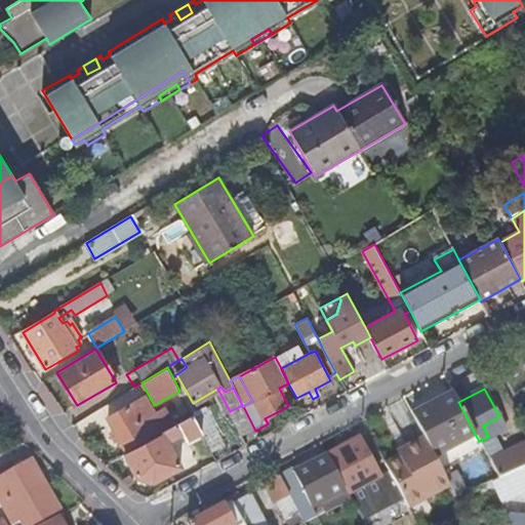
[(458,402),(454,394),(413,415),(426,439),(434,455),(475,434),(458,402)]
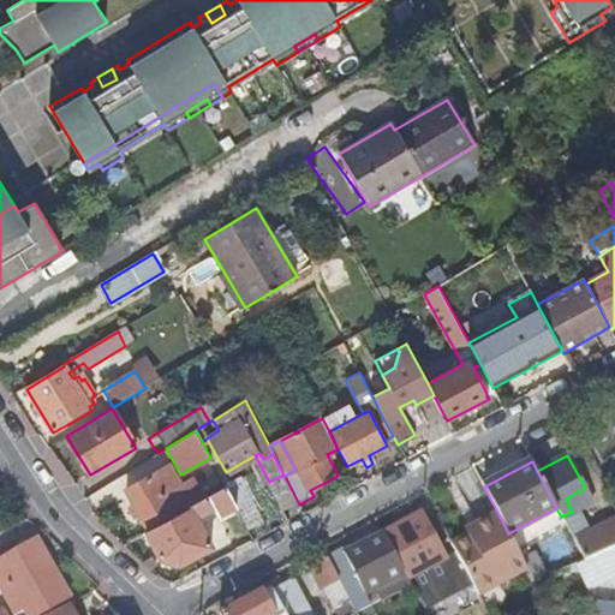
[(168,465),(126,490),(148,529),(191,505),(168,465)]
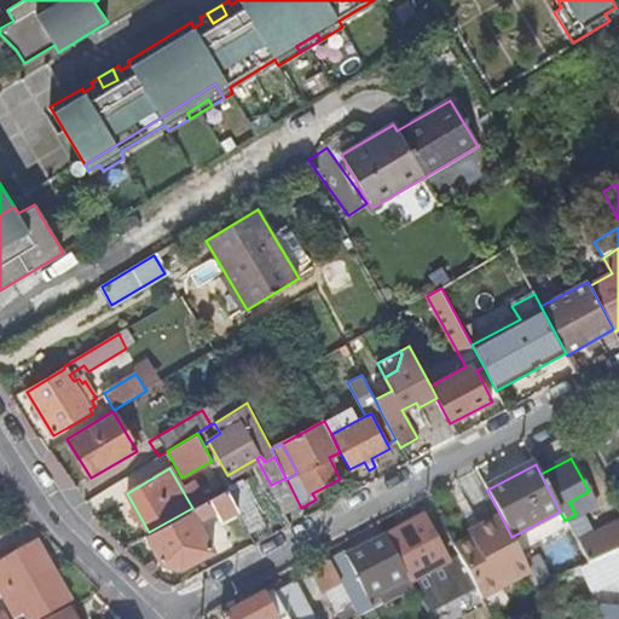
[(271,485),(291,525),(306,516),(301,508),(287,479),(285,478),(271,485)]
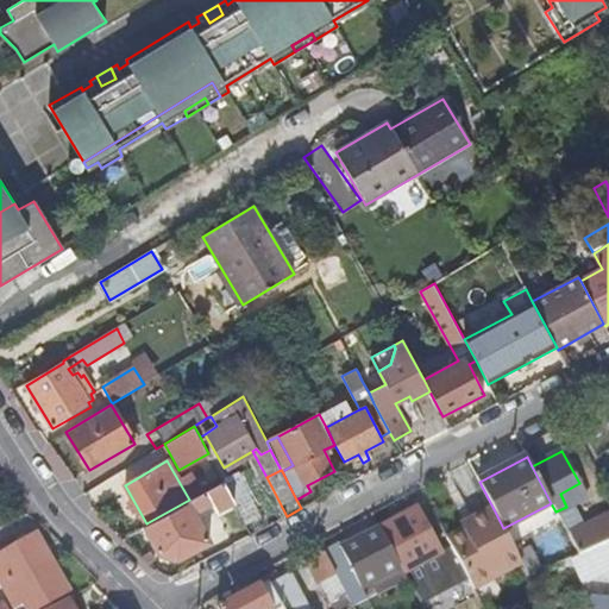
[(233,501),(246,526),(262,520),(238,472),(223,481),(233,501)]
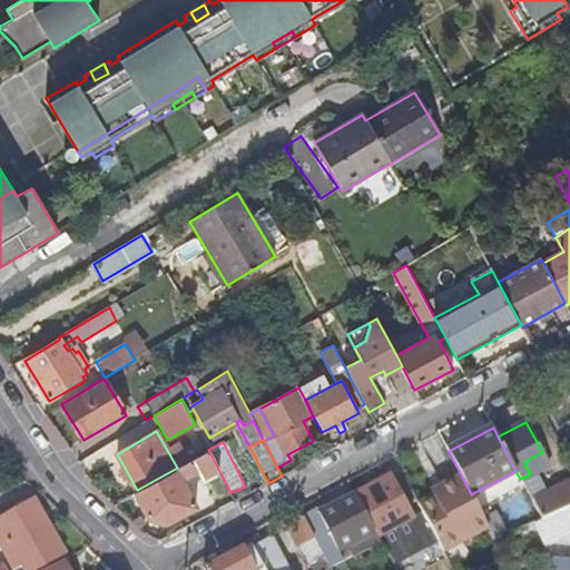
[(208,450),(134,493),(149,520),(167,524),(196,508),(180,480),(197,471),(202,478),(218,469),(208,450)]
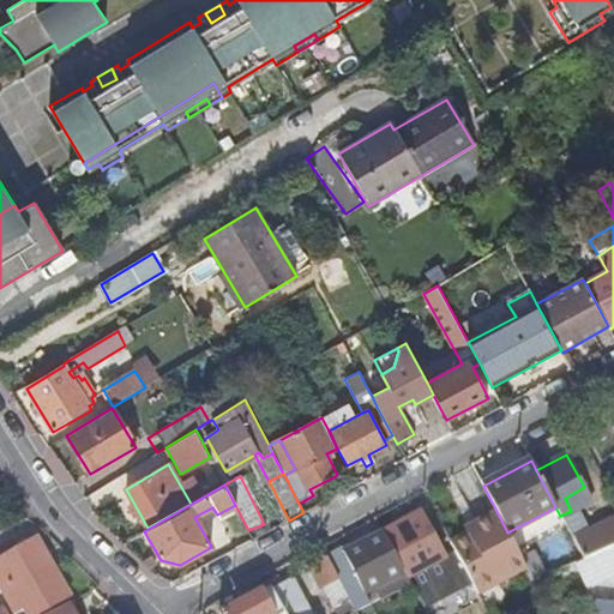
[(421,513),(383,533),(405,575),(408,579),(445,559),(421,513)]
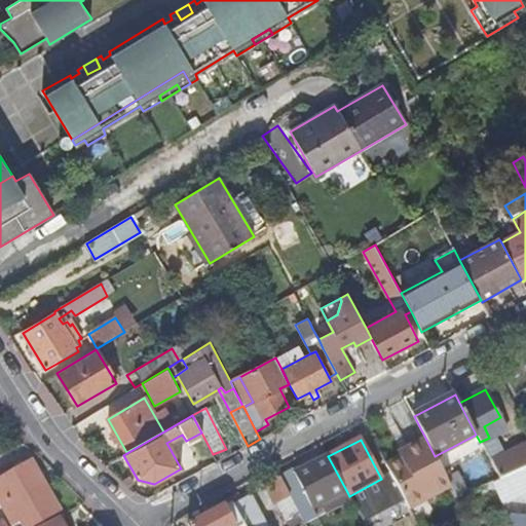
[(401,456),(386,463),(410,509),(451,487),(435,456),(426,440),(408,448),(409,452),(401,456)]
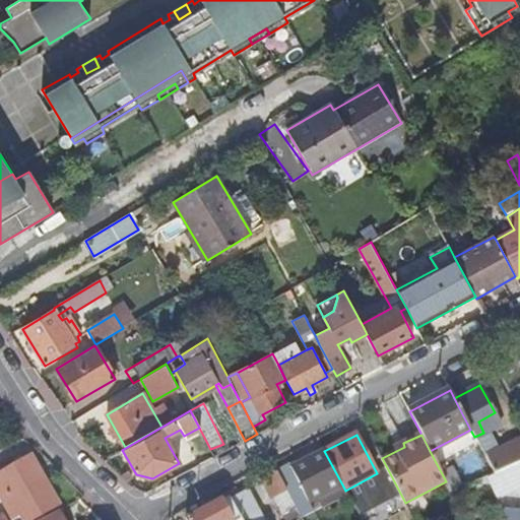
[(519,440),(485,457),(495,474),(519,462),(519,440)]
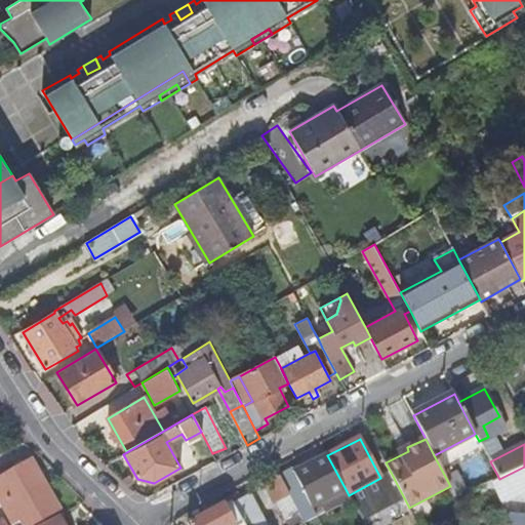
[(347,491),(327,455),(282,480),(291,496),(300,514),(306,523),(317,517),(313,508),(347,491)]
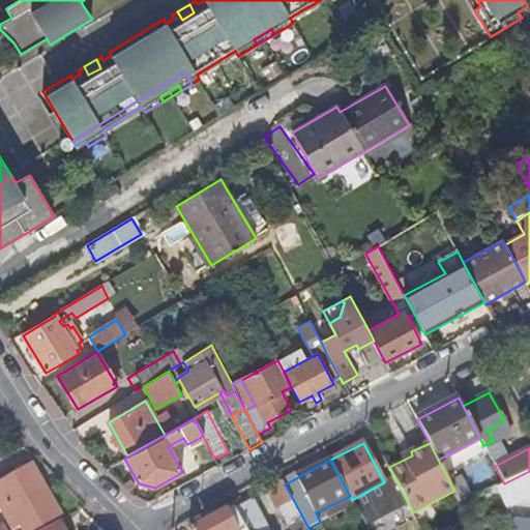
[(5,472),(0,474),(3,479),(0,480),(0,505),(7,518),(15,514),(23,529),(31,529),(59,514),(31,464),(8,476),(5,472)]
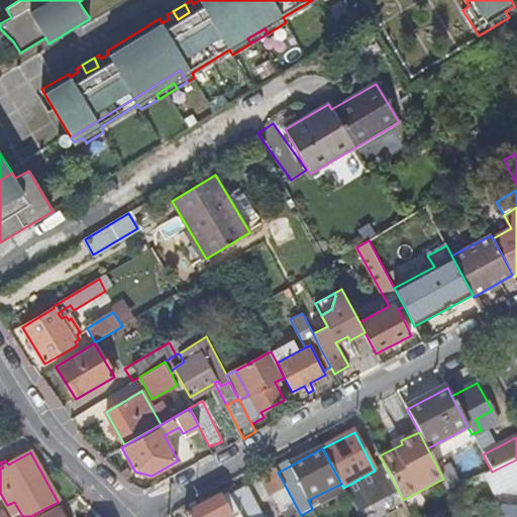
[(516,459),(492,472),(485,475),(495,495),(516,484),(516,459)]
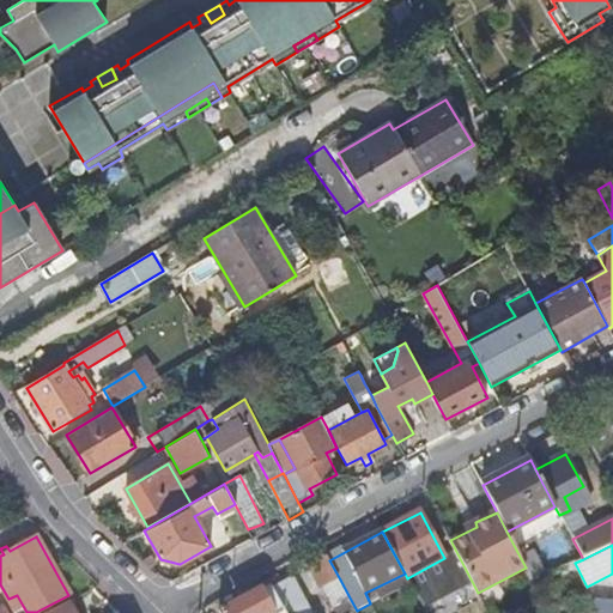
[(329,560),(327,556),(310,565),(322,589),(340,580),(329,560)]
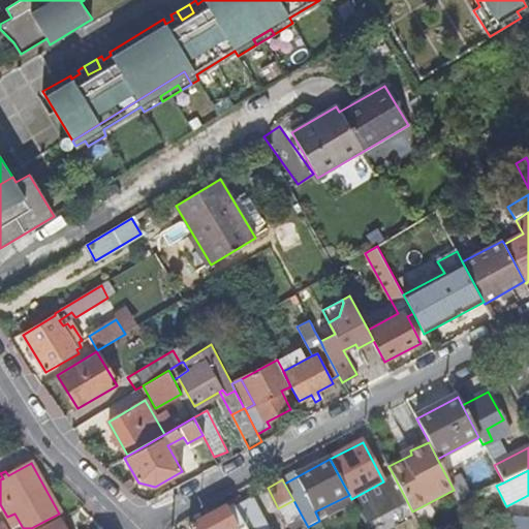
[(267,528),(252,500),(235,508),(245,528),(267,528)]
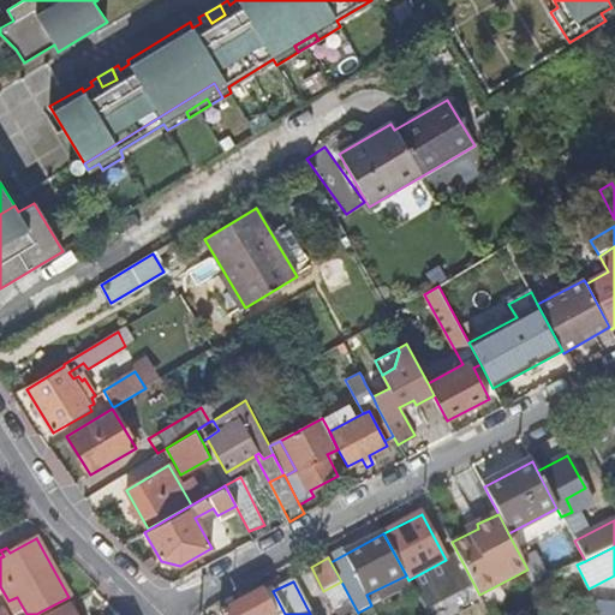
[(285,614),(273,591),(273,590),(262,595),(261,592),(220,613),(221,614),(285,614)]
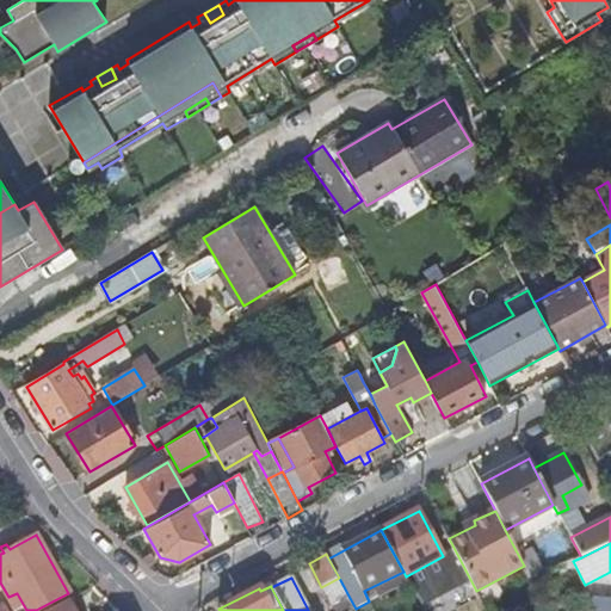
[(351,610),(356,609),(350,598),(334,605),(338,610),(351,610)]
